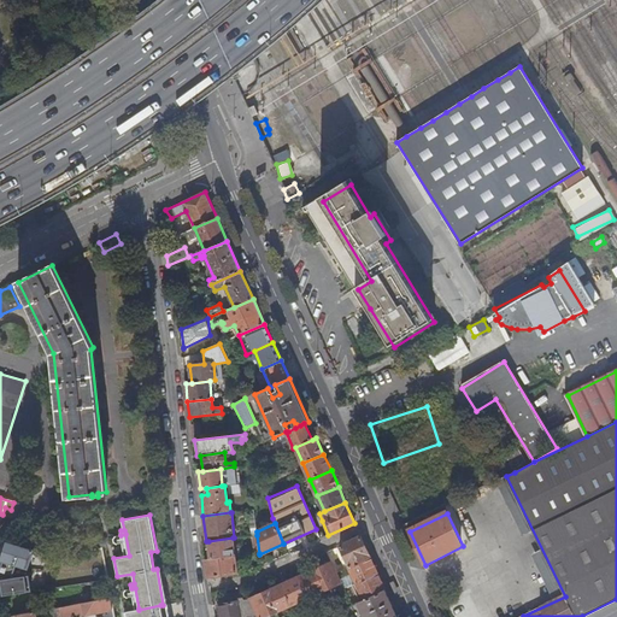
[(350,568),(370,558),(360,536),(339,546),(346,559),(350,568)]
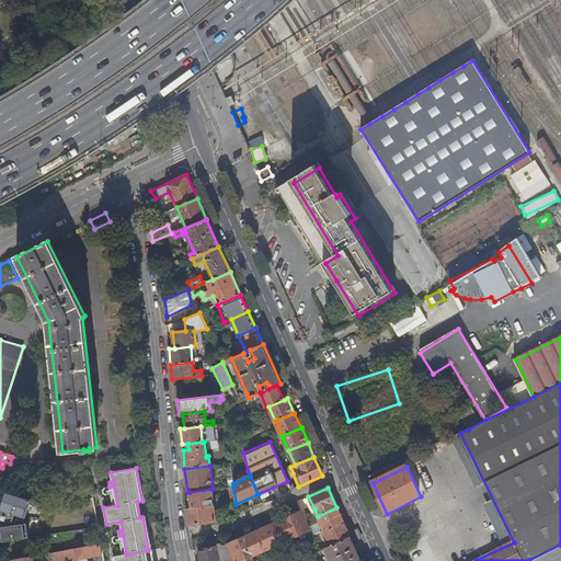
[(190,492),(192,508),(214,506),(212,489),(190,492)]
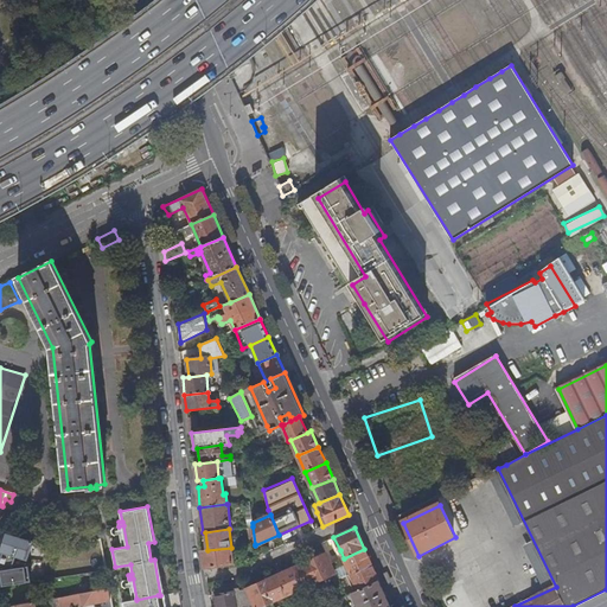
[(29,548),(31,541),(0,530),(0,548),(12,553),(14,543),(29,548)]
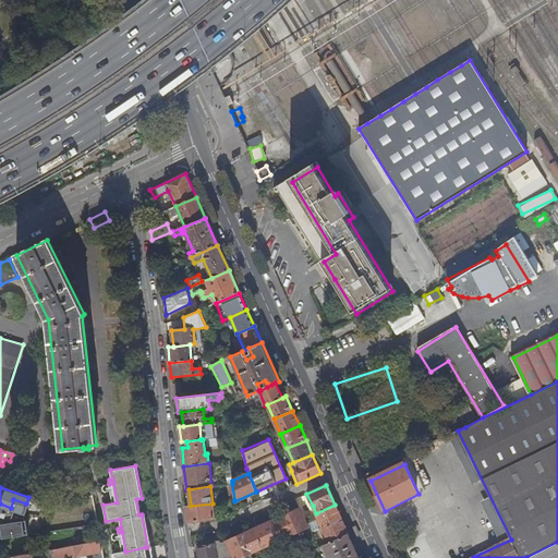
[(0,538),(97,523),(92,497),(77,498),(80,513),(2,525),(2,524),(0,524),(0,538)]
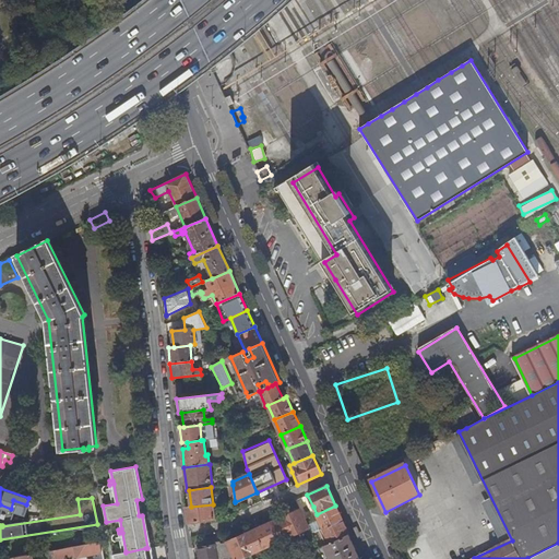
[(191,507),(186,508),(188,523),(215,519),(213,504),(191,507)]
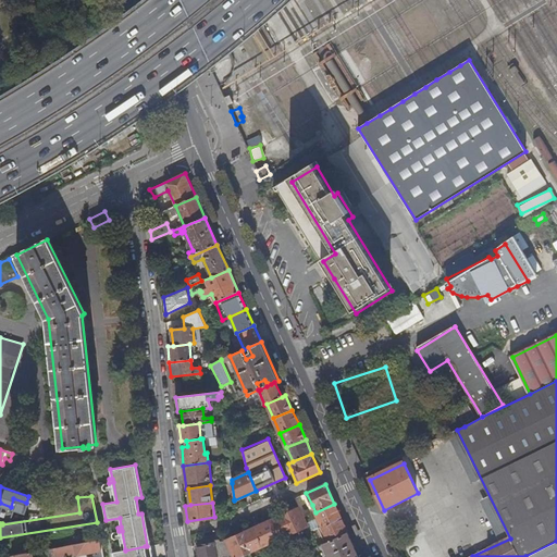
[(322,527),(341,518),(334,504),(316,512),(322,527)]
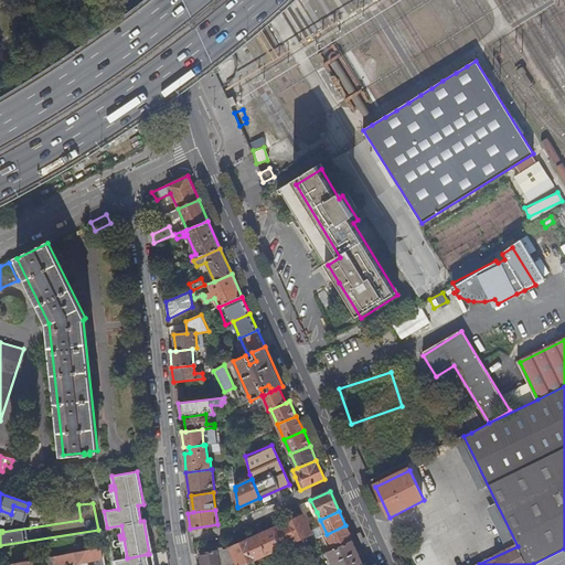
[(288,521),(297,541),(311,533),(304,514),(288,521)]
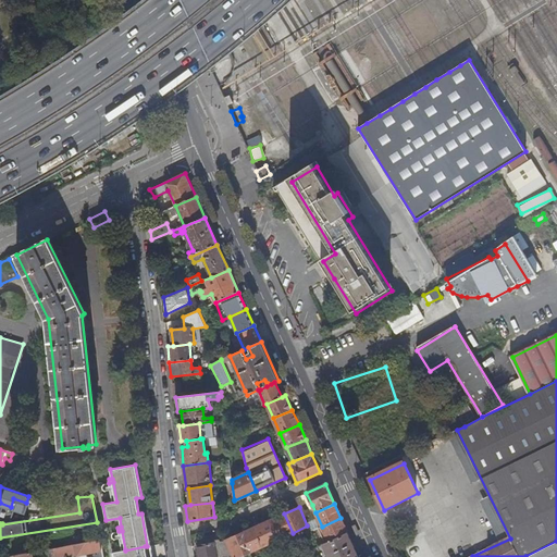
[(145,514),(141,514),(147,546),(150,546),(145,514)]
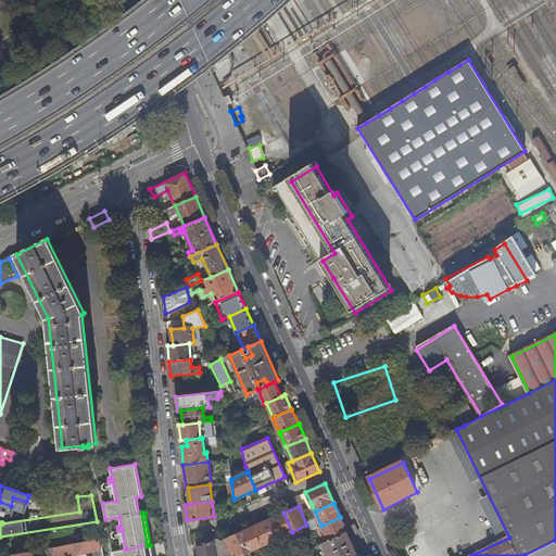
[(283,513),(269,519),(277,539),(292,532),(283,513)]
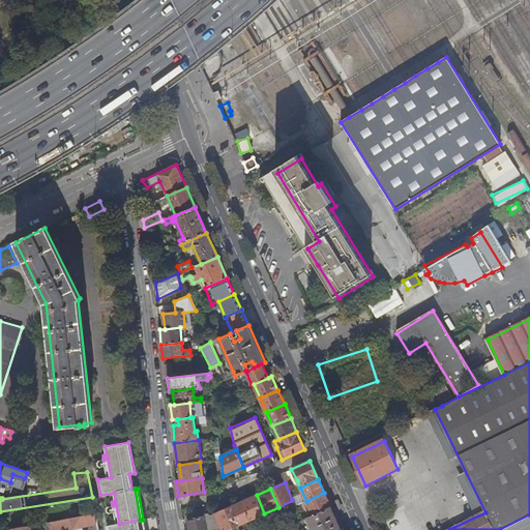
[(313,516),(330,506),(324,493),(306,501),(302,503),(305,510),(310,508),(313,516)]
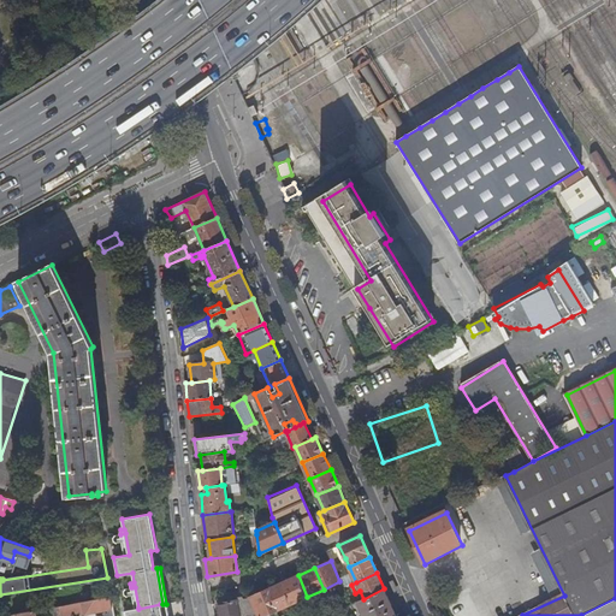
[(298,575),(282,582),(291,604),(307,597),(298,575)]
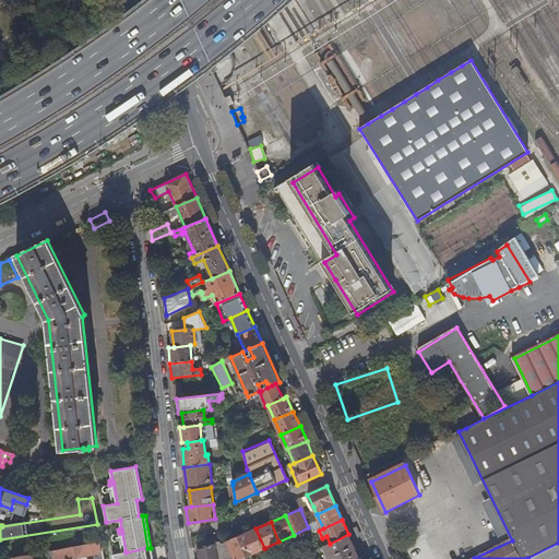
[(256,528),(242,535),(250,554),(264,548),(256,528)]
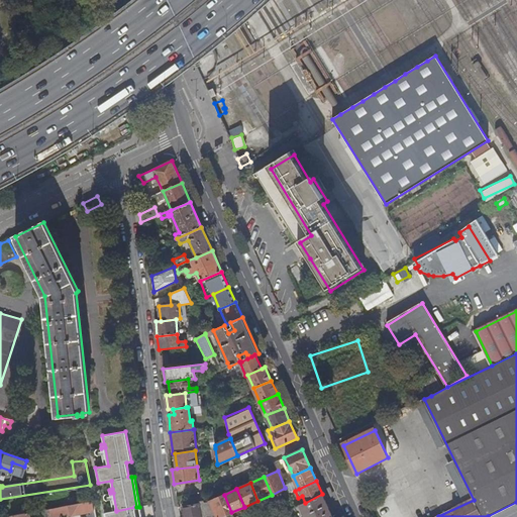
[(332,516),(322,494),(305,503),(300,506),(304,516),(332,516)]
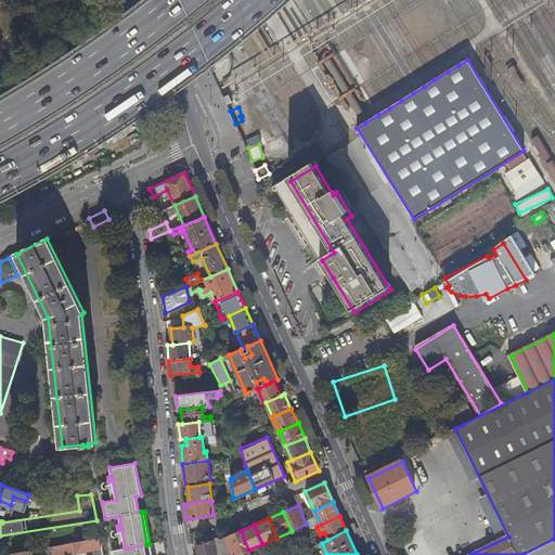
[(241,531),(226,538),(233,554),(237,554),(248,550),(241,531)]
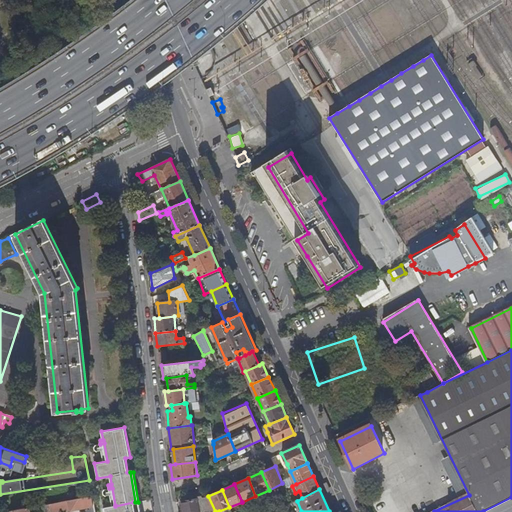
[(60,511),(93,506),(92,496),(43,505),(44,511),(46,511),(54,511),(60,511)]
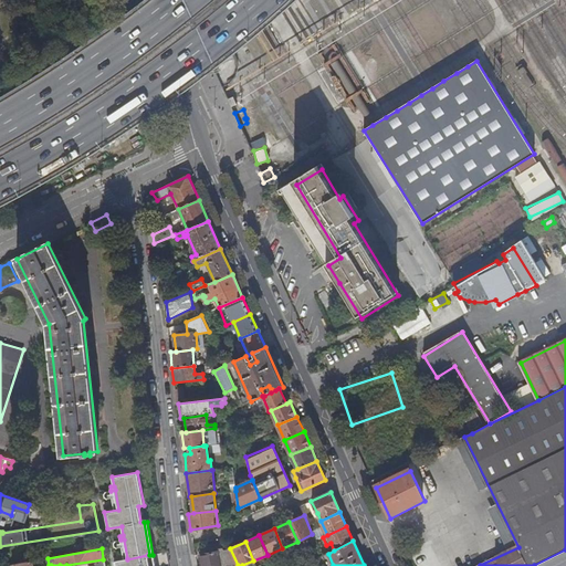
[(201,555),(202,565),(221,565),(218,552),(201,555)]
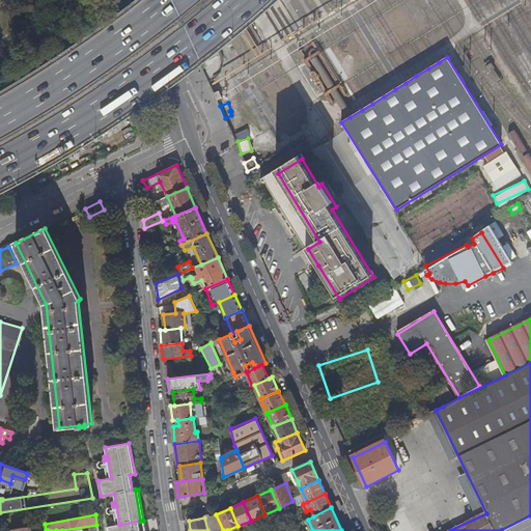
[(119,525),(119,524),(115,525),(116,530),(139,530),(138,521),(119,525)]
